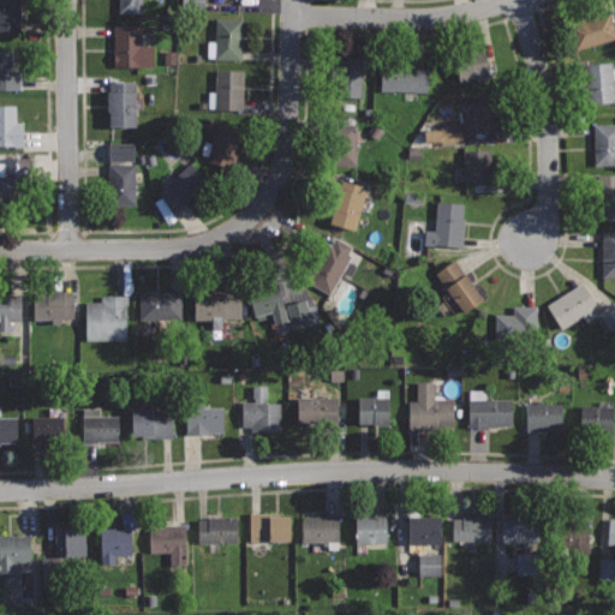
[(22,0),(0,0),(0,31),(22,31),(22,0)]
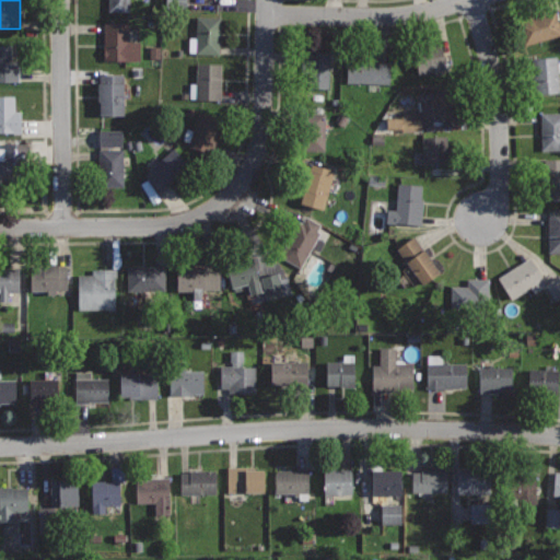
[(130,0),(109,0),(109,10),(130,10),(130,0)]
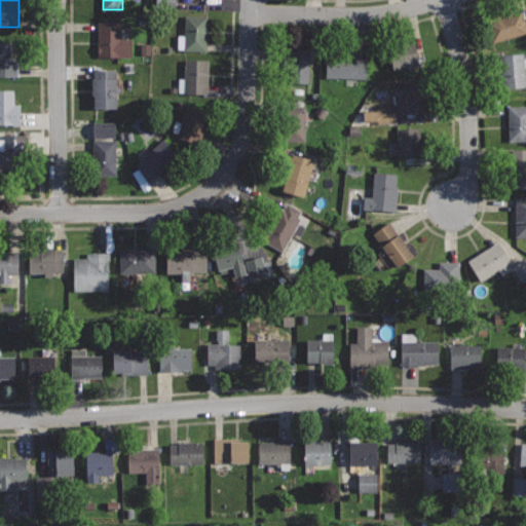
[(172,0),(153,0),(154,9),(173,9),(172,0)]
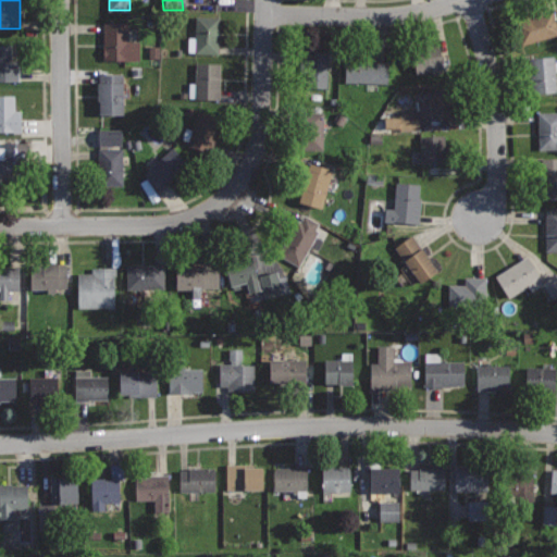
[(556,22),(553,8),(510,22),(518,47),(556,34),(556,22)]
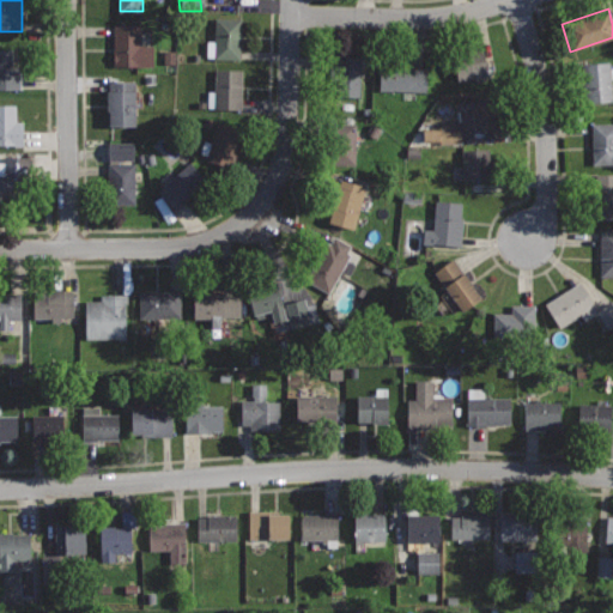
[(216,17),(214,59),(241,59),(242,18),(216,17)]
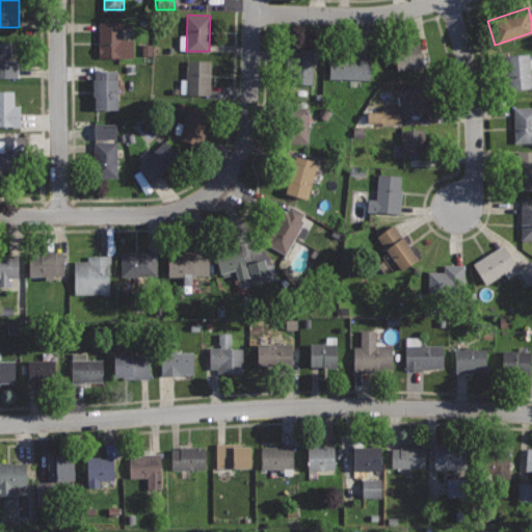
[(123,21),(99,21),(99,57),(133,57),(133,38),(123,38),(123,21)]
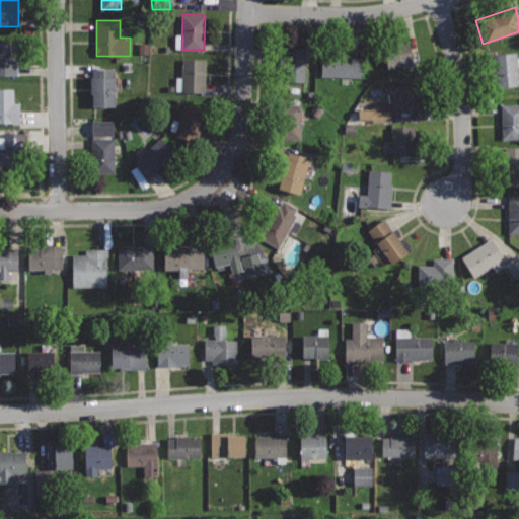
[(11,42),(0,42),(0,75),(17,75),(17,57),(11,57),(11,42)]
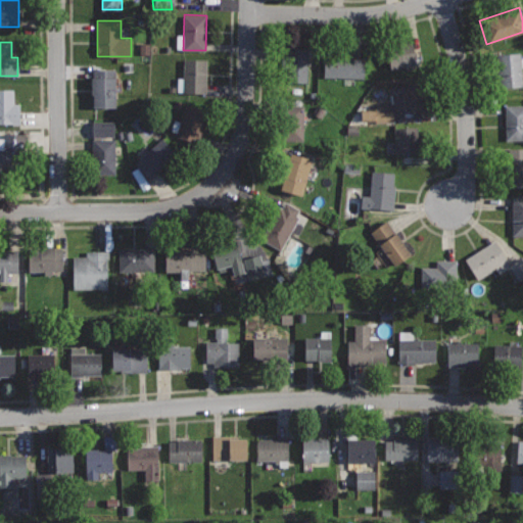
[(411,42),(387,47),(391,66),(416,61),(411,42)]
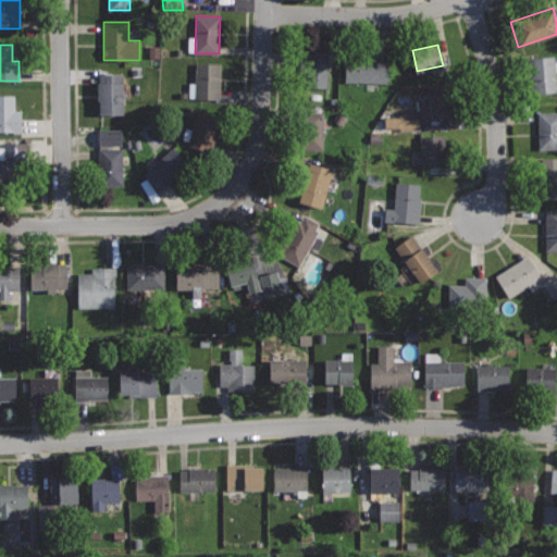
[(329,52),(305,51),(305,86),(329,86),(329,52)]
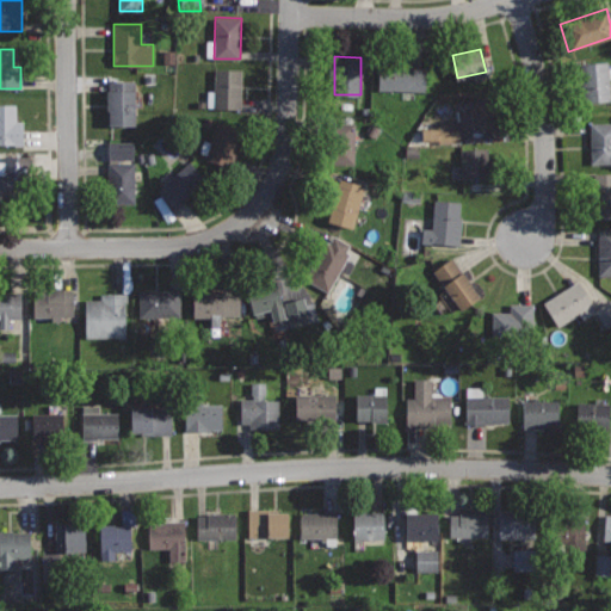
[(610,79),(609,61),(579,65),(584,102),(610,98),(610,79)]
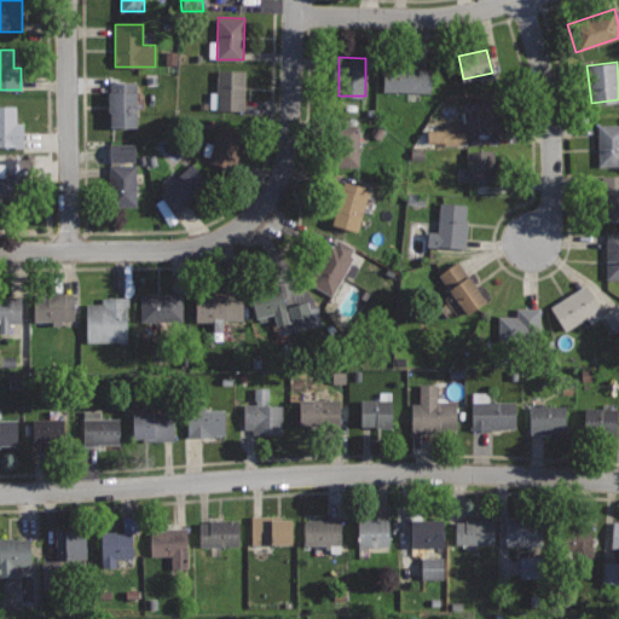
[(432,70),(414,70),(414,64),(383,64),(383,90),(432,90),(432,70)]
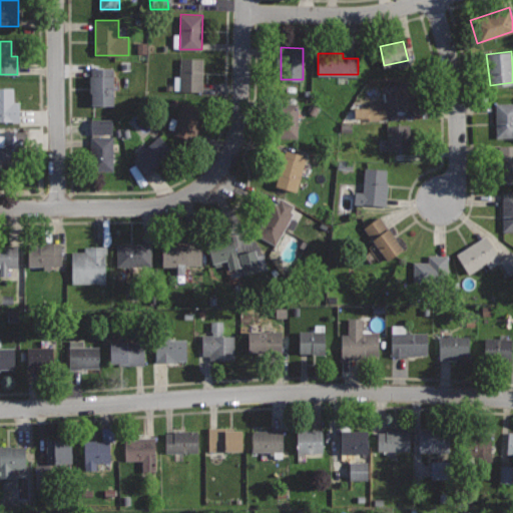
[(181,57),(180,90),(201,91),(203,58),(181,57)]
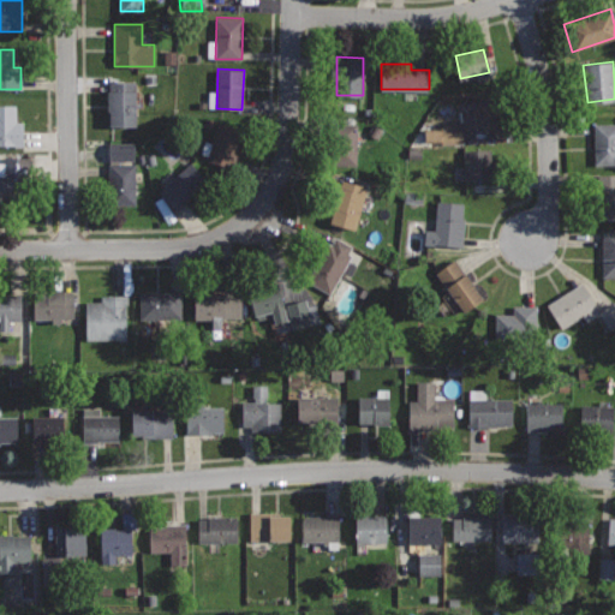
[(136,81),(109,81),(109,90),(108,90),(108,108),(111,108),(111,126),(137,125),(136,81)]
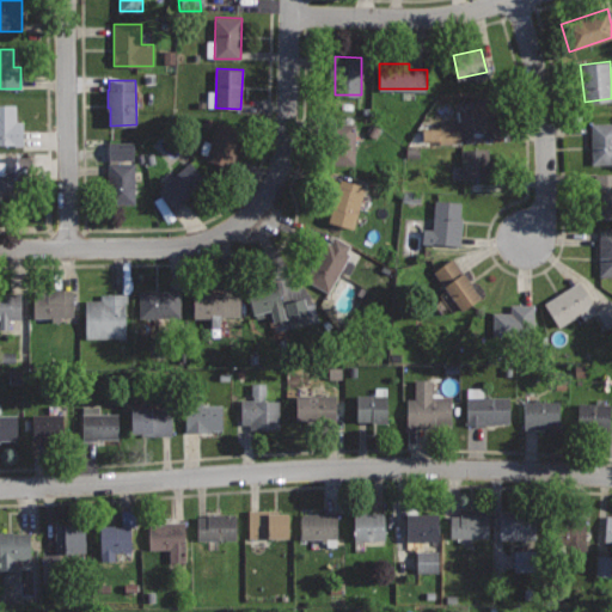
[(495,92),(467,98),(470,110),(459,112),(461,127),(476,130),(502,126),(495,92)]
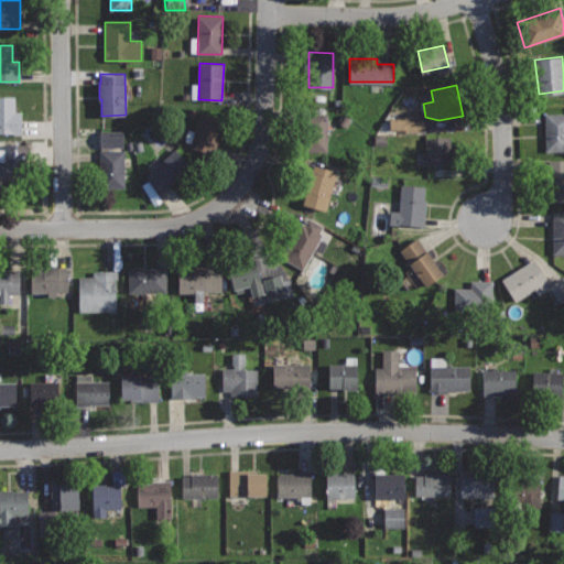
[(15,95),(0,95),(0,132),(22,132),(21,110),(15,110),(15,95)]
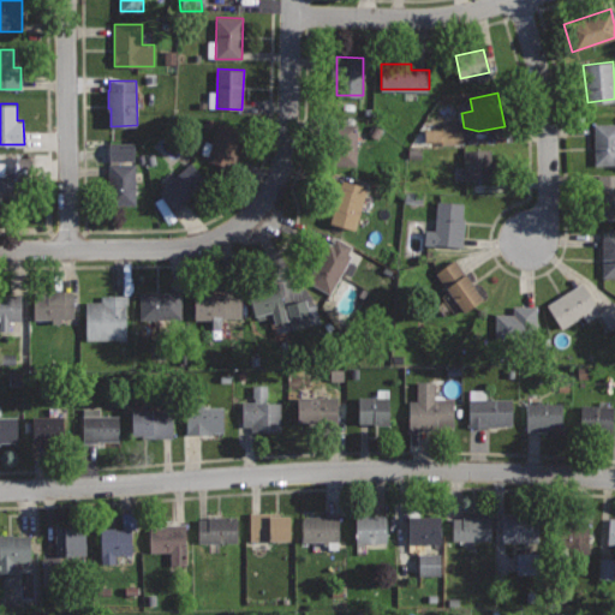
[(358,123),(329,121),(329,165),(358,165),(358,123)]
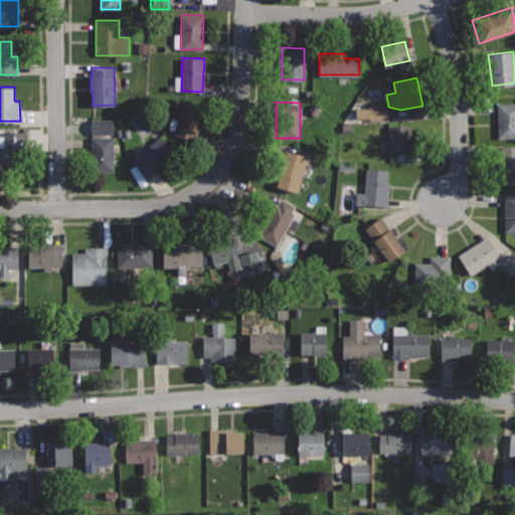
[(514,102),(498,103),(498,138),(514,138),(514,102)]
